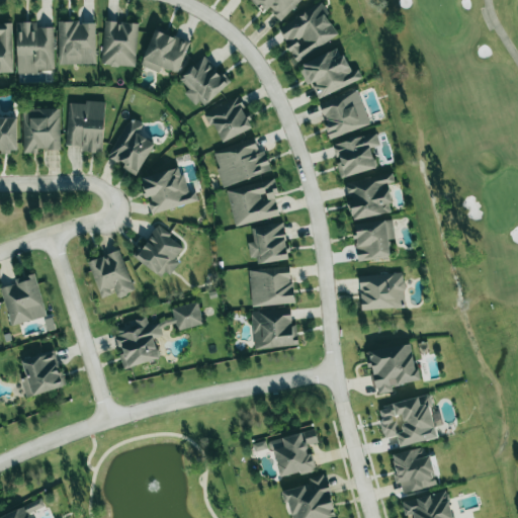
[(300,0),(249,0),(263,13),(267,9),(280,21),(300,0)]
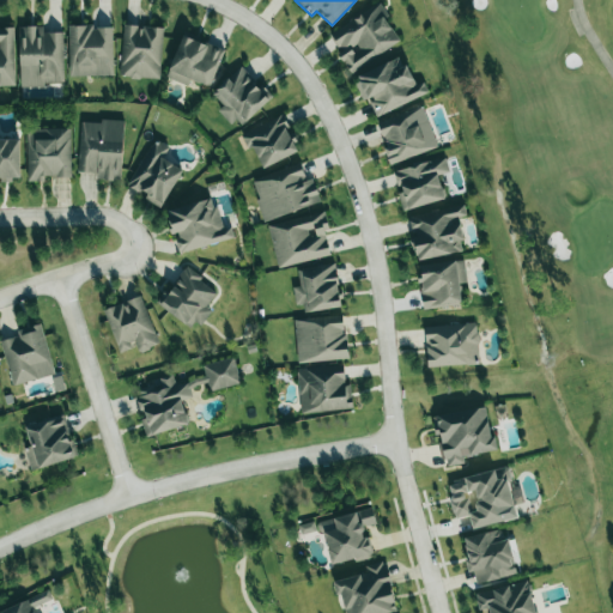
[(328,35),(350,72),(401,41),(378,4),(328,35)]
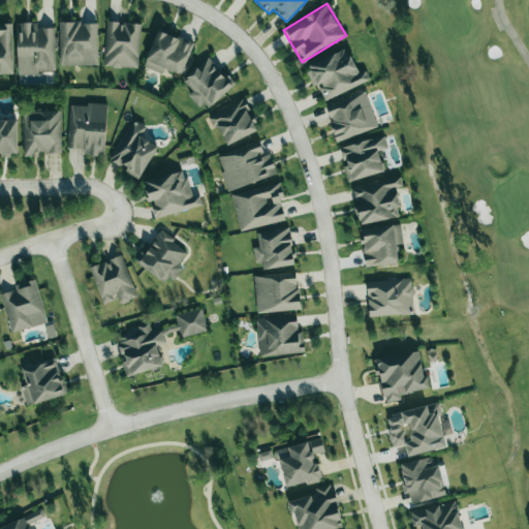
[(141,24),(106,22),(103,66),(137,68),(141,24)]
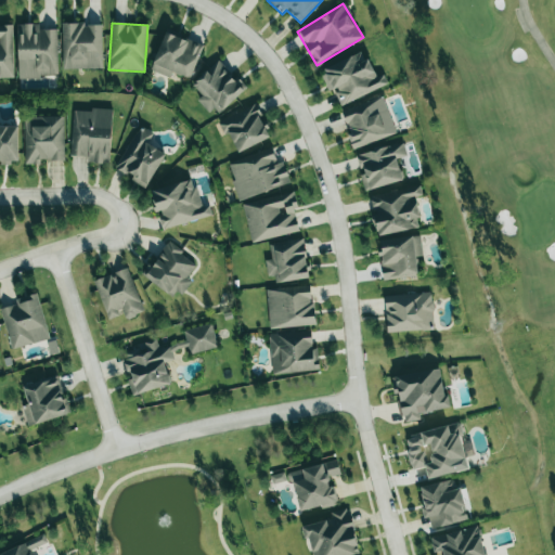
[(12,25),(0,24),(0,77),(13,78),(12,25)]
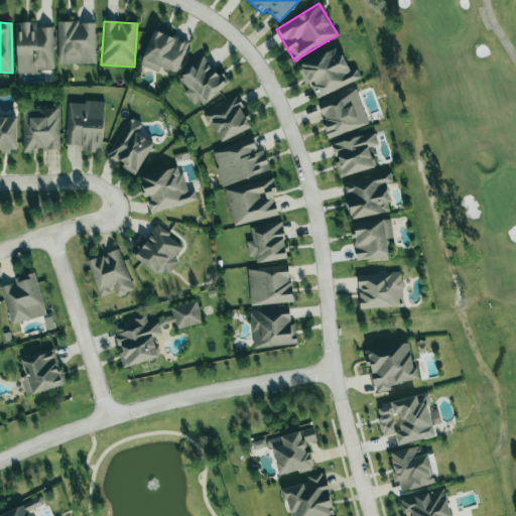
[(16,22),(17,73),(53,72),(52,27),(36,27),(36,22),(16,22)]
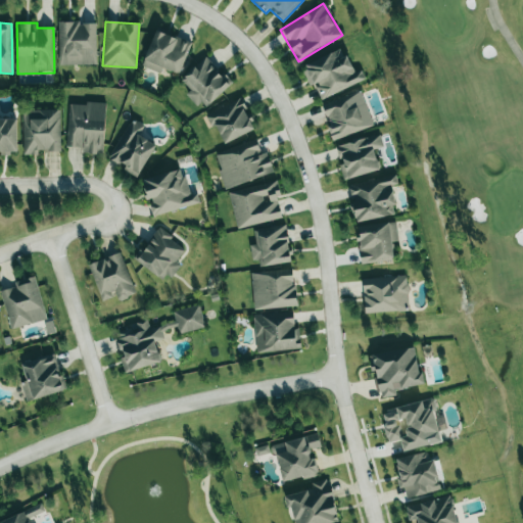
[(58,24),(59,65),(96,64),(96,22),(58,24)]
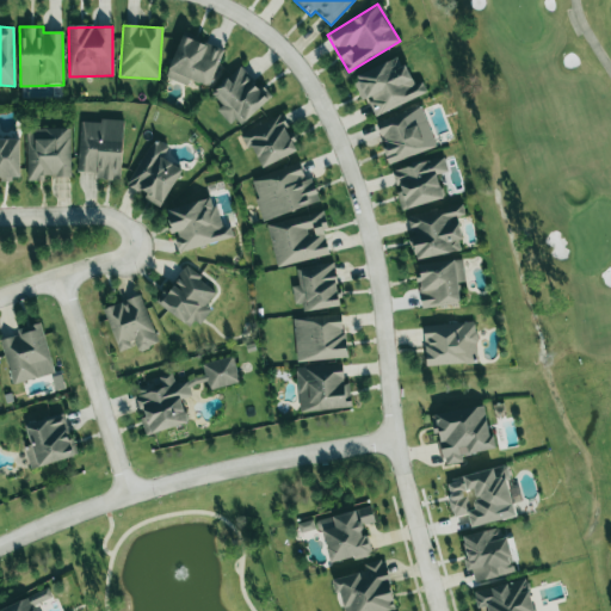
[(187,86),(190,79),(209,87),(223,50),(183,35),(166,76),(187,86)]
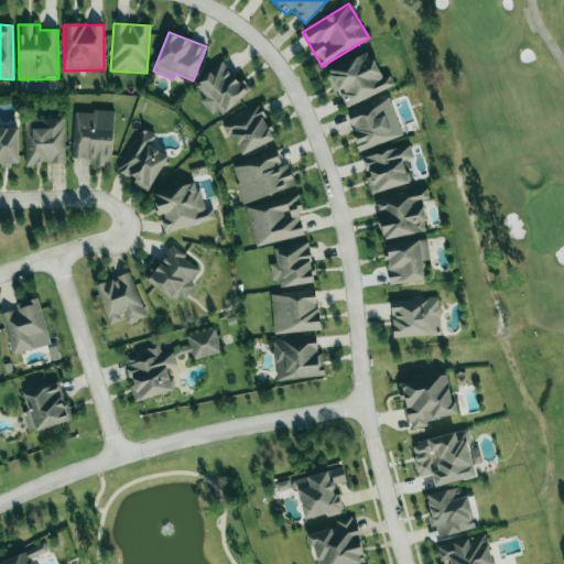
[(346,107),(394,86),(390,75),(382,78),(375,60),(370,62),(367,54),(325,73),(334,93),(338,91),(346,107)]
